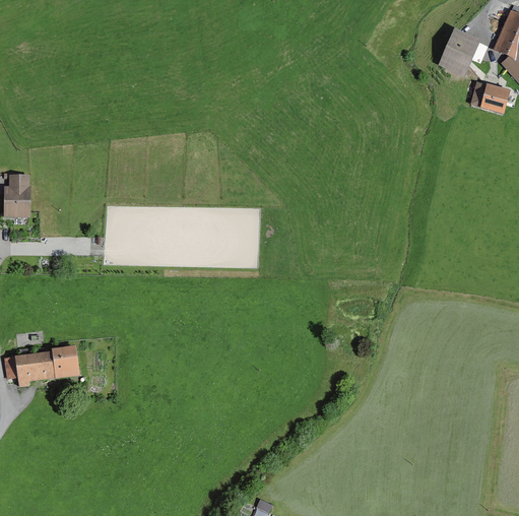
[(518,4),(513,2),(493,49),(507,56),(501,62),(518,81),(518,4)]
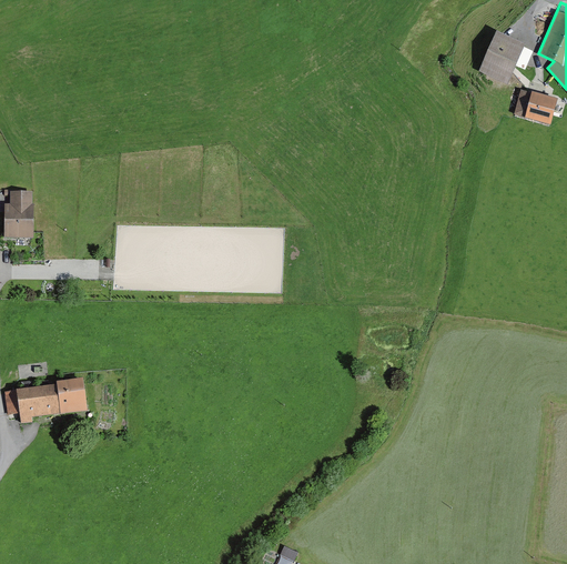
[(525,42),(496,29),(478,69),(507,82),(525,42)]
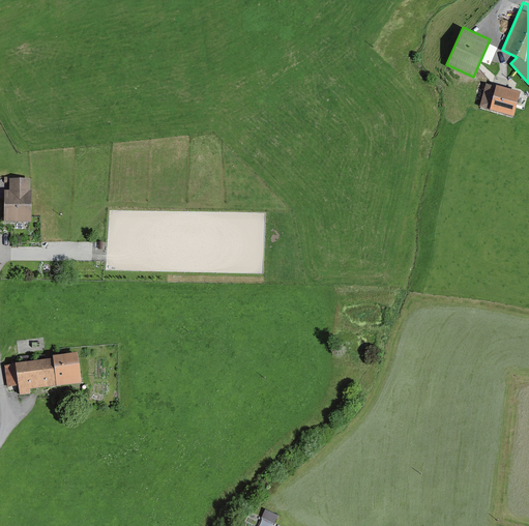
[(520,92),(485,82),(478,105),(490,108),(489,109),(513,116),(520,92)]
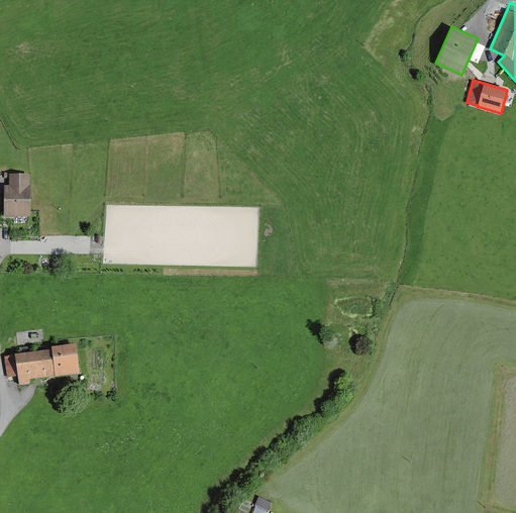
[(8,184),(3,184),(3,214),(30,215),(30,184),(28,184),(29,173),(9,173),(8,184)]
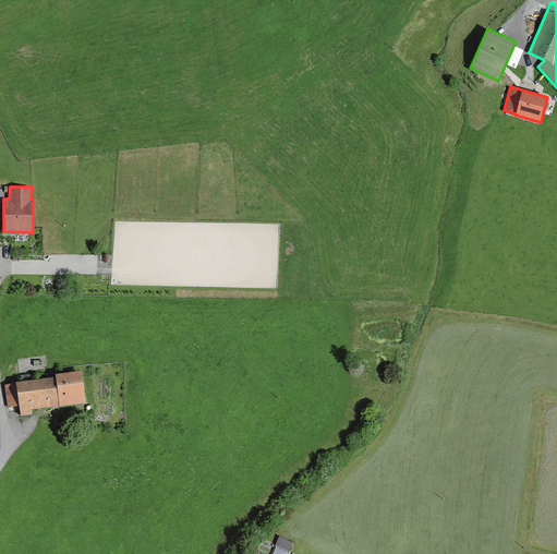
[(55,376),(4,383),(7,406),(19,404),(20,414),(32,413),(31,409),(85,401),(81,371),(55,374),(55,376)]
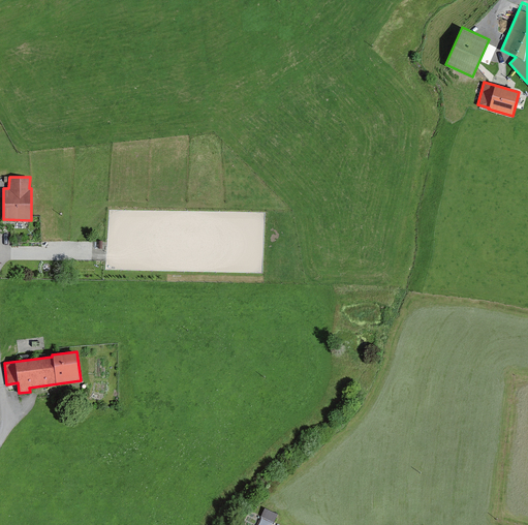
All buildings are outlined.
